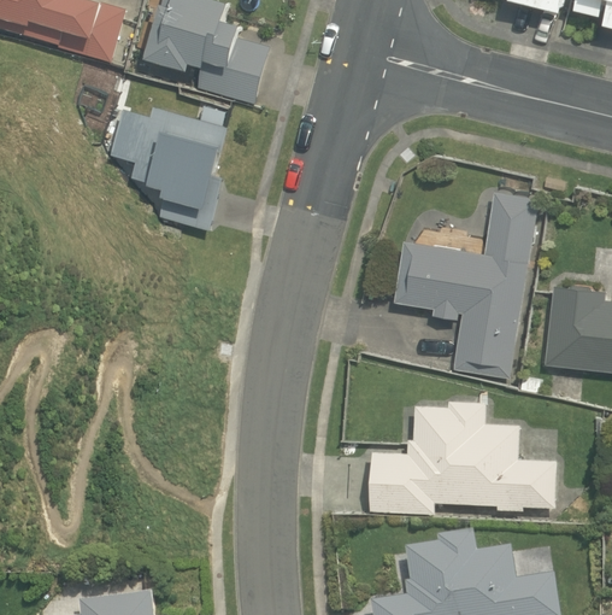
[(0,29),(110,62),(125,9),(95,0),(0,0),(0,29)]
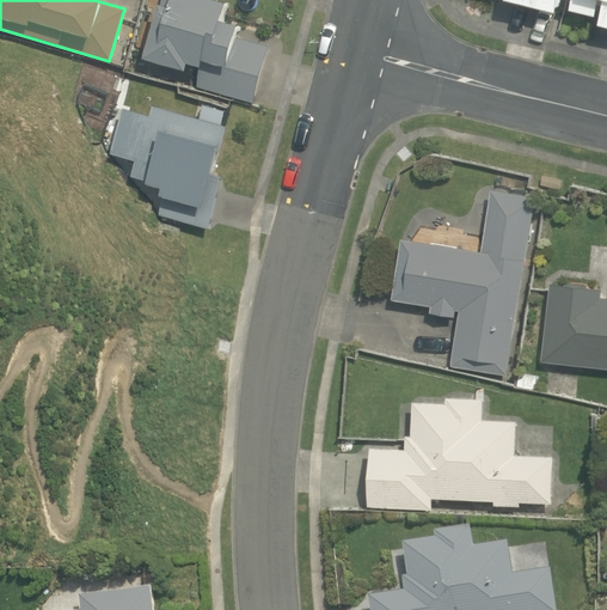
[(218,0),(159,0),(142,58),(152,61),(151,65),(195,78),(192,89),(249,105),(265,46),(238,37),(240,29),(221,23),(227,2),(218,0)]
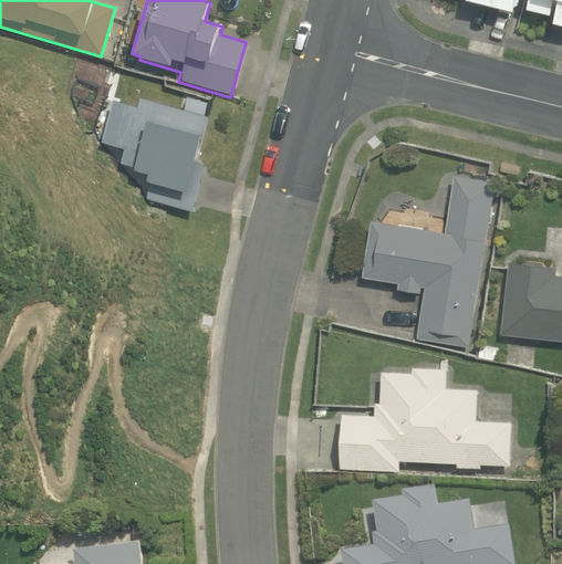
[(470,0),(513,11),(517,0),(470,0)]
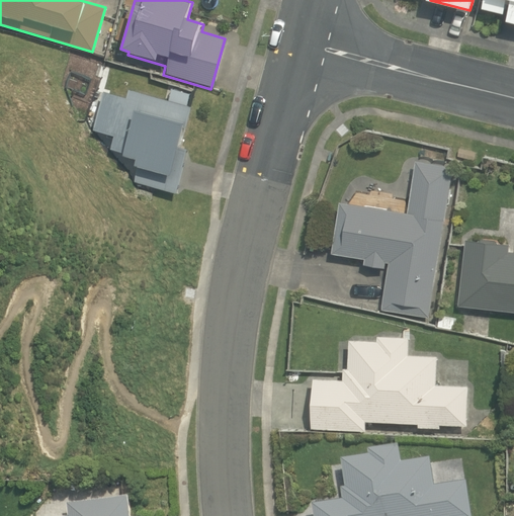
[(507,19),(513,21),(513,0),(483,0),(482,6),(508,14),(507,19)]
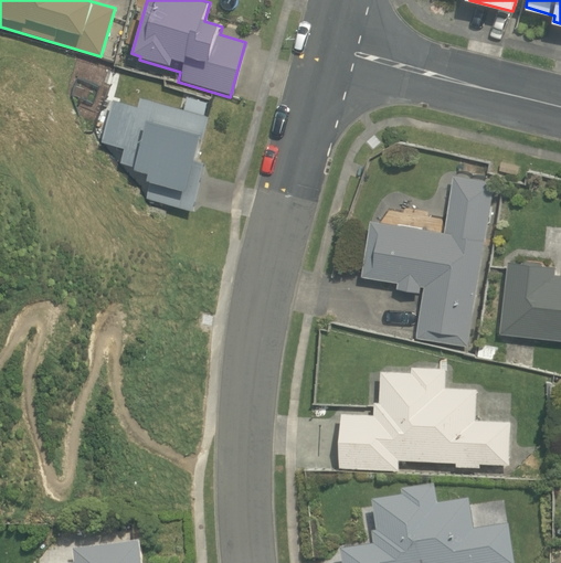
[(197,160),(209,117),(139,97),(137,104),(114,97),(99,145),(123,151),(120,161),(137,166),(135,173),(149,178),(144,197),(190,211),(204,162),(197,160)]
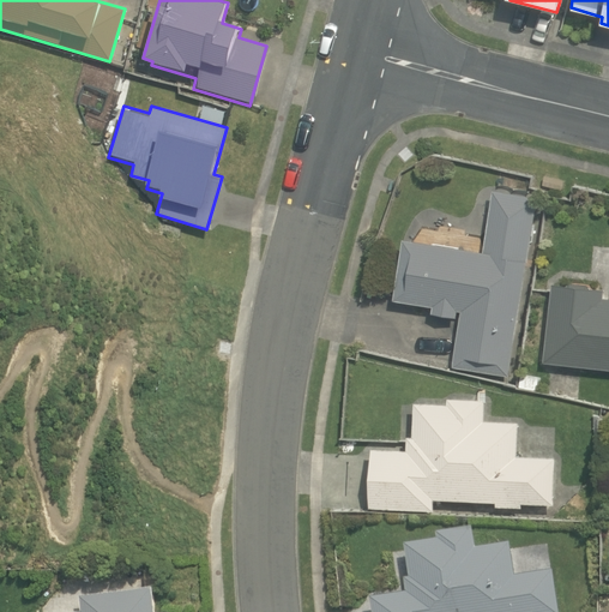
[(451,367),(506,377),(535,198),(490,191),(481,253),(401,240),(390,300),(430,307),(428,315),(453,318),(454,311),(459,312),(451,367)]
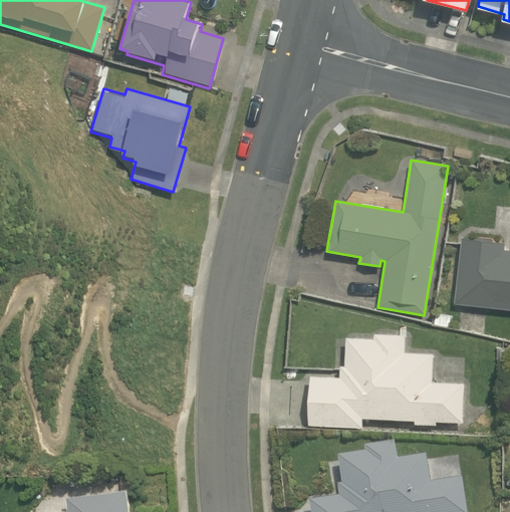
[(459,237),(451,304),(509,310),(509,250),(503,249),(504,242),(459,237)]
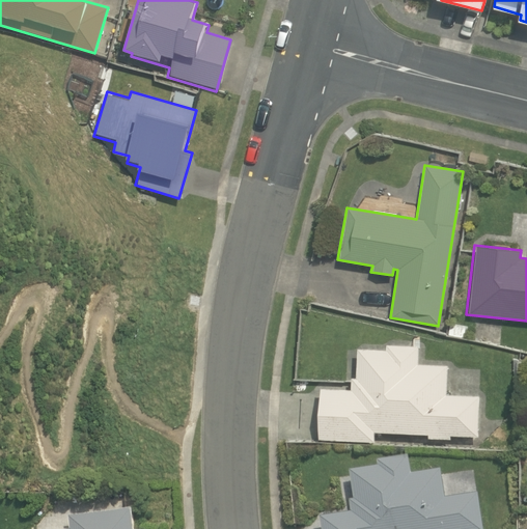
[(319,387),(316,441),(372,443),(373,433),(426,435),(426,440),(448,441),(448,437),(477,438),(479,394),(445,393),(447,361),(418,360),(419,342),(385,341),(385,346),(356,345),(355,377),(349,377),(348,388),(319,387)]
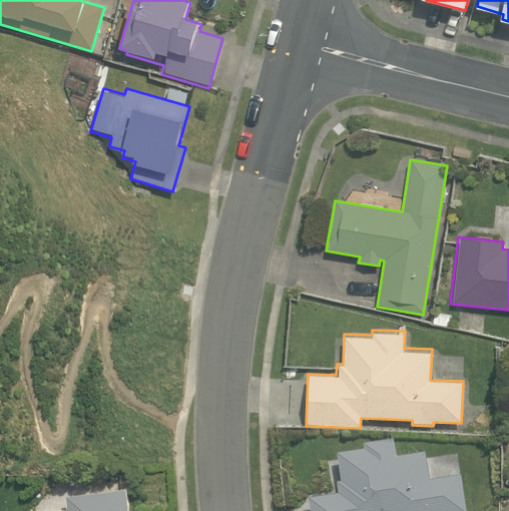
[(338,498),(308,502),(309,510),(463,510),(458,479),(426,483),(423,456),(397,459),(394,441),(364,445),(365,452),(338,456),(342,485),(336,486),(338,498)]
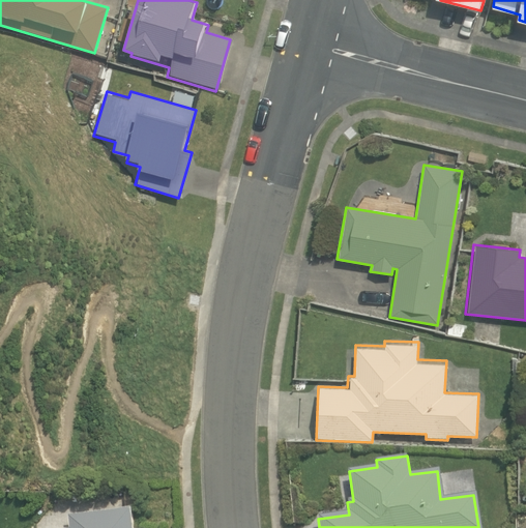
[(134,527),(133,512),(67,519),(68,527),(134,527)]
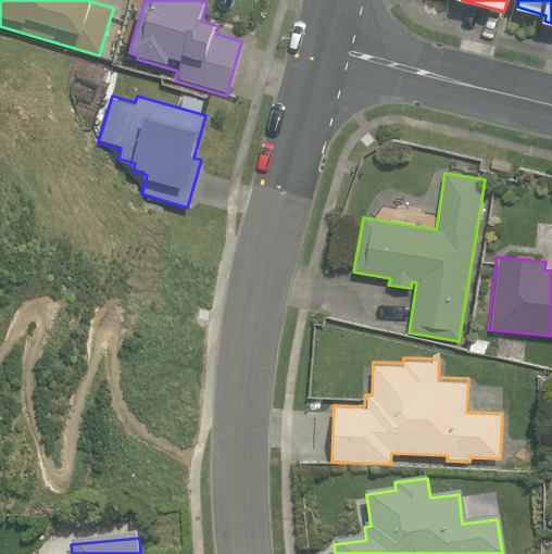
All buildings are outlined.
